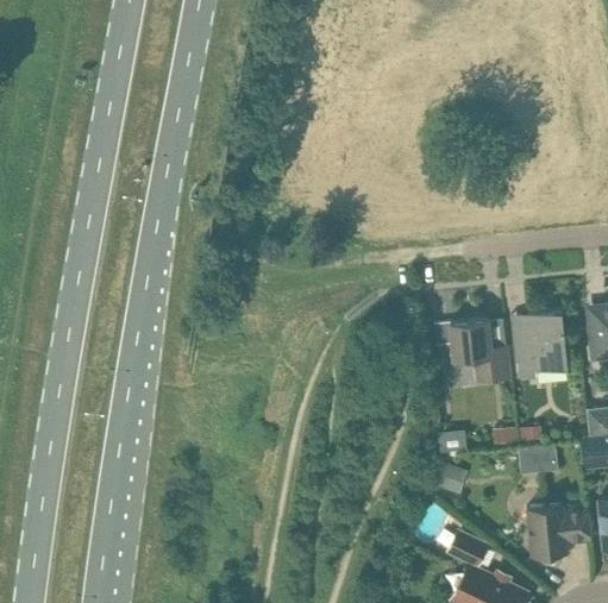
[(344,1),(342,11),(356,13),(357,4),(344,1)]
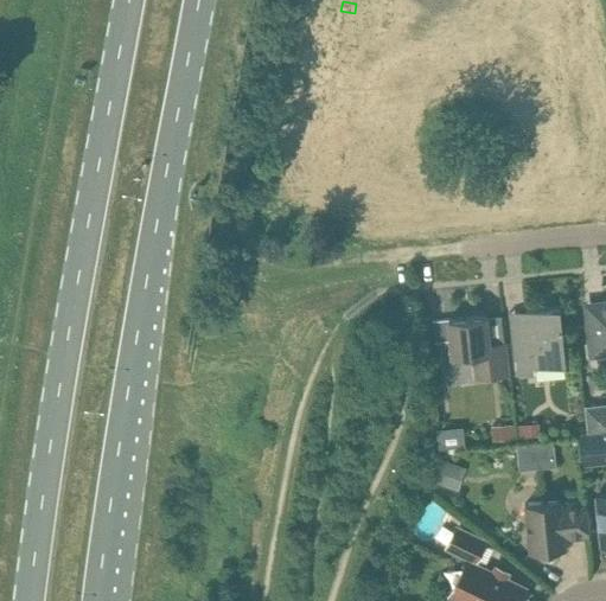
[(503,18),(516,16),(515,6),(501,8),(503,18)]
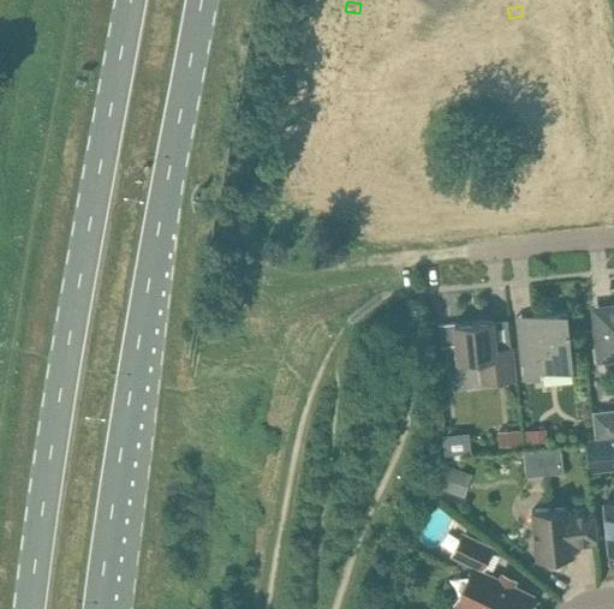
[(344,19),(358,23),(359,13),(345,11),(344,19)]
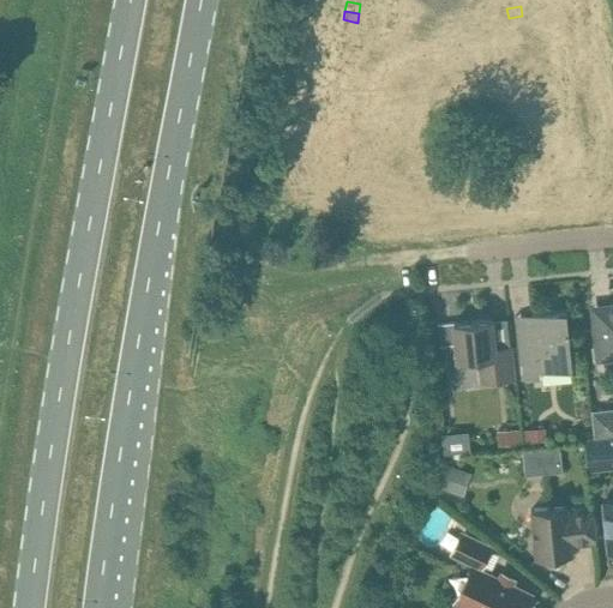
[(515,54),(529,52),(528,42),(514,44),(515,54)]
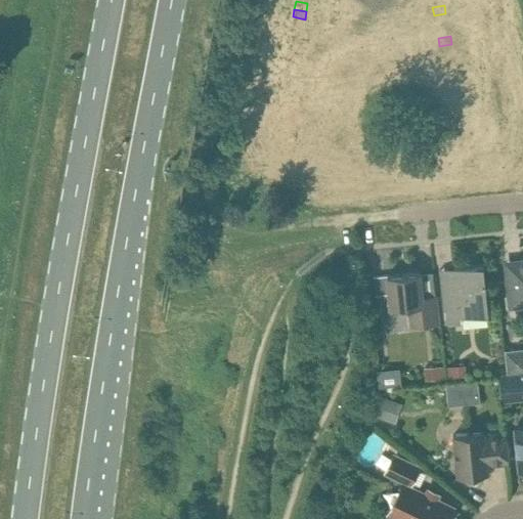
[(287,47),(299,50),(301,42),(289,40),(287,47)]
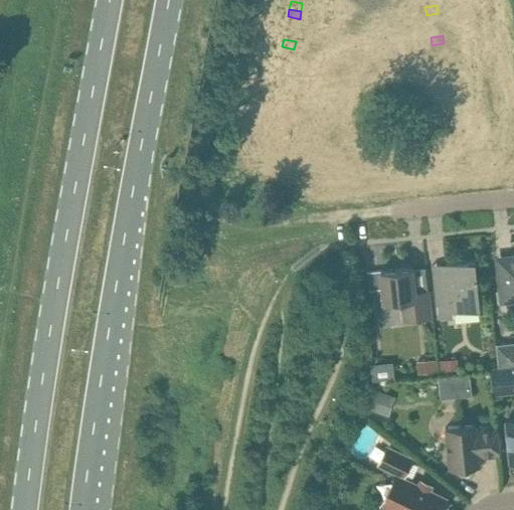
[(445,110),(446,118),(458,115),(456,108),(445,110)]
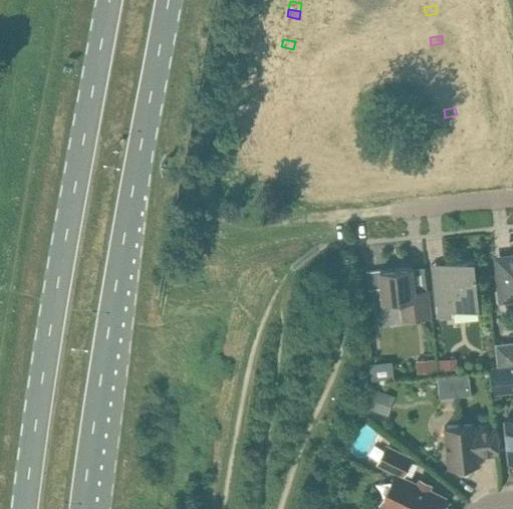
[(459,122),(457,114),(445,117),(447,125),(459,122)]
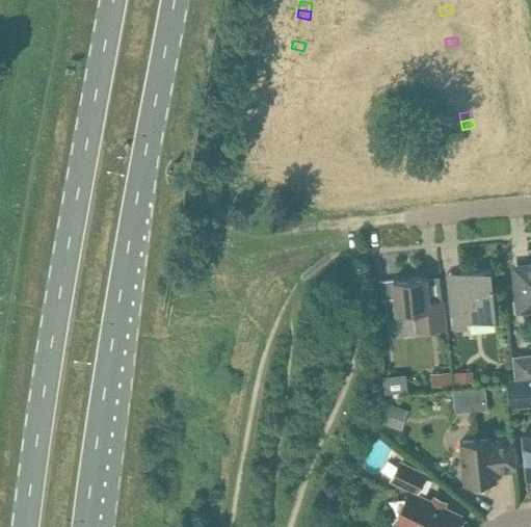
[(292,140),(292,132),(280,133),(280,141),(292,140)]
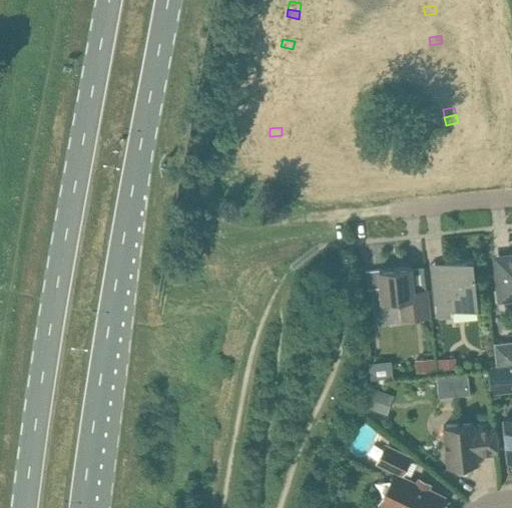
[(282,135),(270,136),(271,144),(283,143),(282,135)]
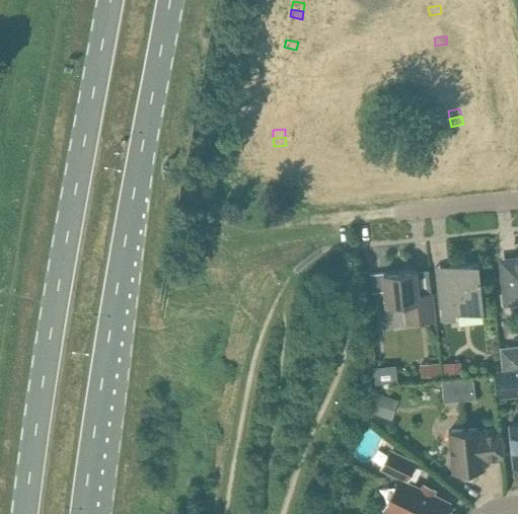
[(517,263),(515,263),(517,279),(502,280),(504,300),(516,299),(517,307),(517,306),(517,263)]
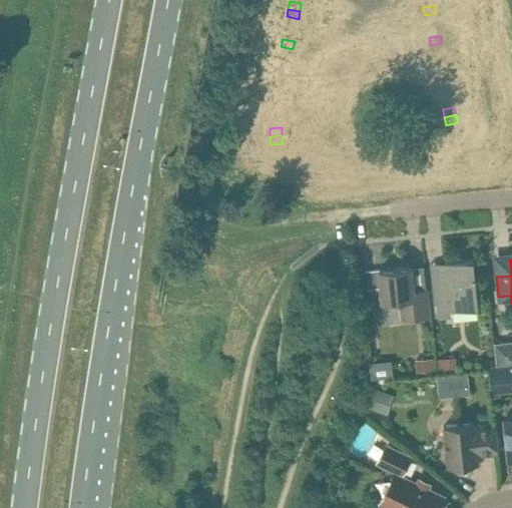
[(477,312),(472,264),(443,267),(446,293),(433,295),(436,322),(450,320),(450,315),(477,312)]
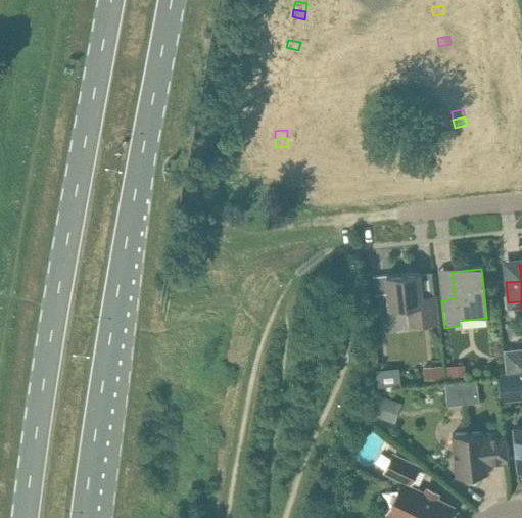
[(420,300),(418,276),(386,279),(389,312),(407,310),(409,331),(437,328),(434,299),(420,300)]
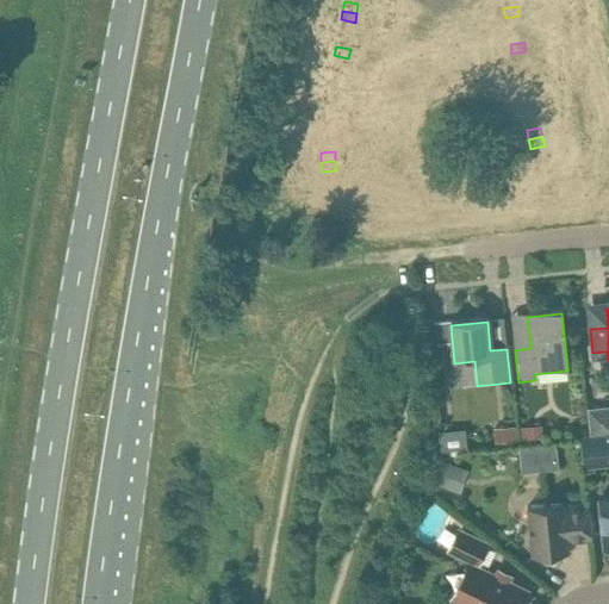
[(608,412),(588,415),(590,441),(608,437),(608,412)]
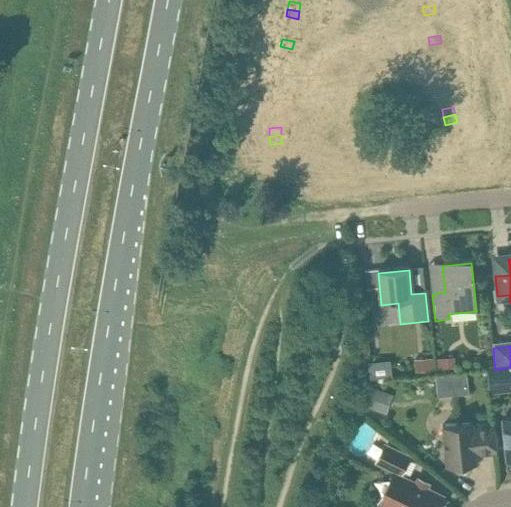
[(418,359),(420,378),(433,376),(432,357),(418,359)]
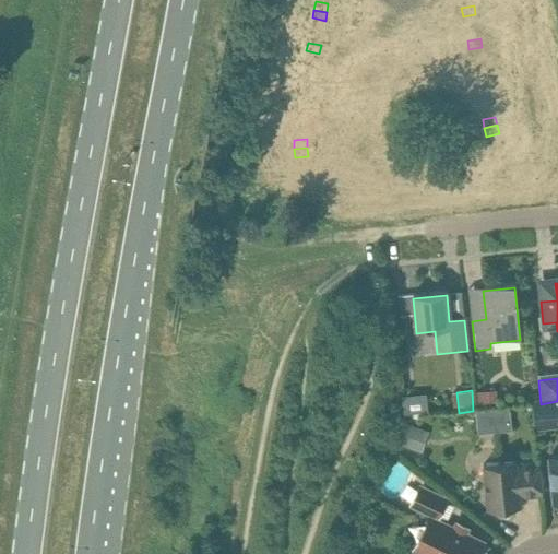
[(475,398),(477,411),(498,409),(496,396),(475,398)]
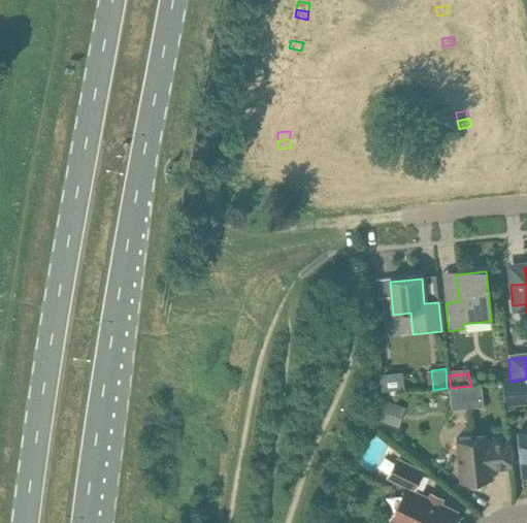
[(526,379),(511,382),(501,382),(504,409),(526,406),(526,379)]
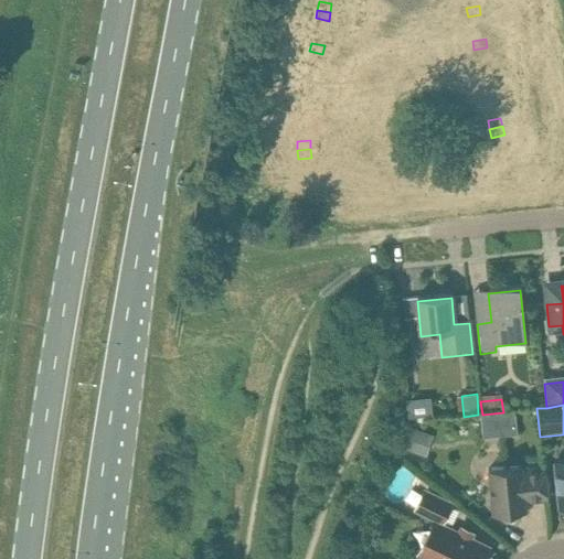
[(431,419),(429,407),(407,408),(408,421),(431,419)]
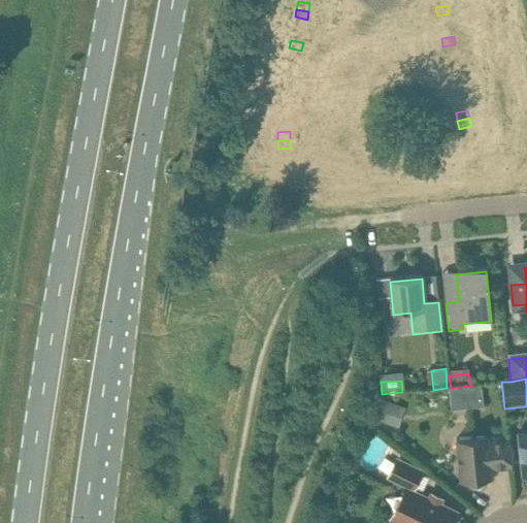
[(449,393),(451,413),(483,410),(481,389),(449,393)]
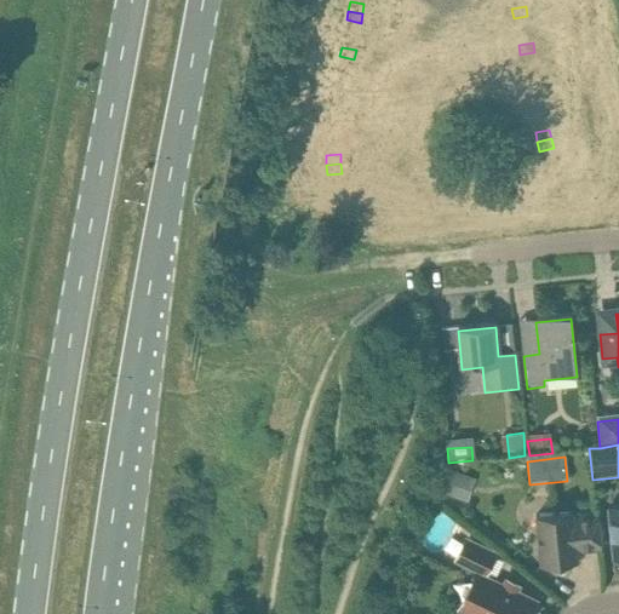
[(445,497),(468,504),(475,481),(451,474),(445,497)]
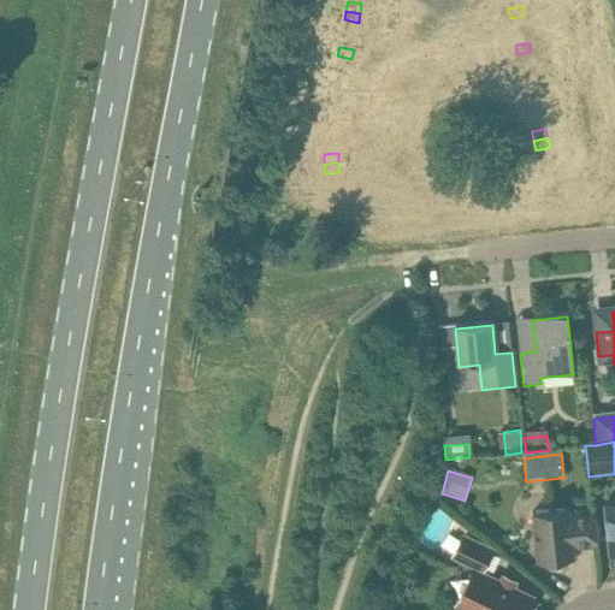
[(614,508),(604,509),(609,558),(614,557),(614,508)]
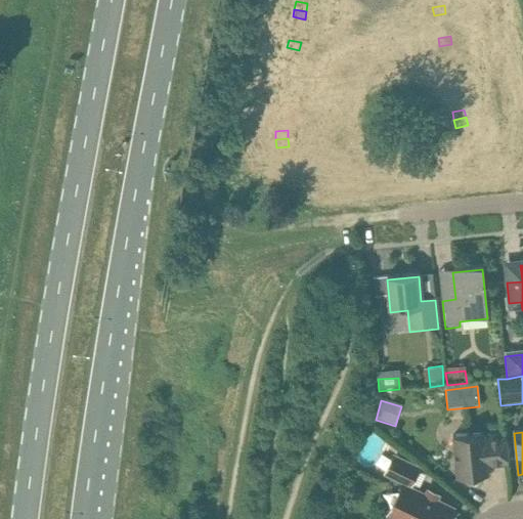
[(482,436),(452,439),(456,481),(487,478),(486,470),(508,468),(504,437),(482,439),(482,436)]
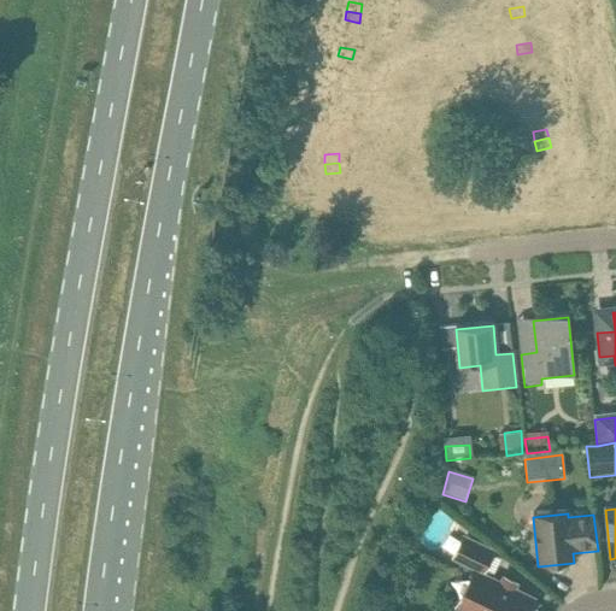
[(453,562),(481,575),(491,556),(462,542),(453,562)]
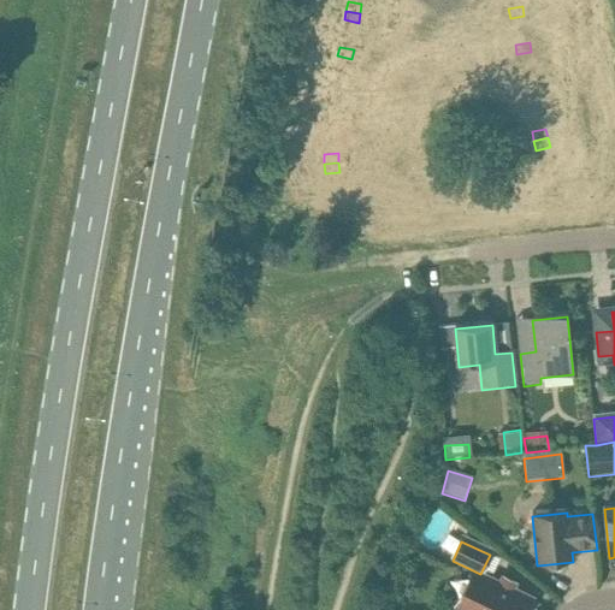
[(527,609),(531,603),(473,575),(456,609),(527,609)]
